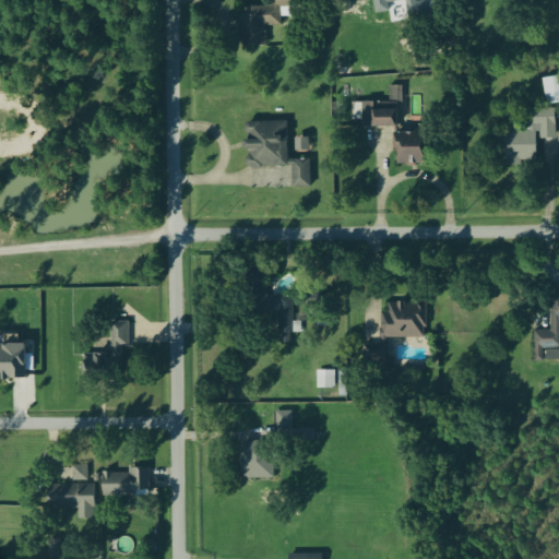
[(245,9),(246,47),(266,46),(265,28),(281,27),(281,18),(298,18),(298,0),(274,0),(274,8),(245,9)]
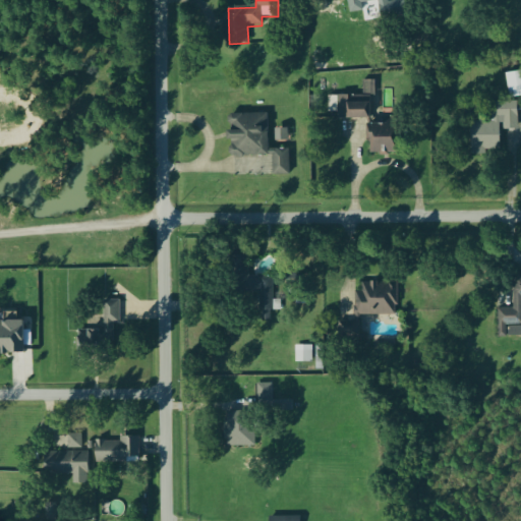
[(345,0),(348,13),(361,11),(360,3),(377,1),(380,20),(408,16),(405,0),(399,0),(387,2),(386,0),(345,0)]
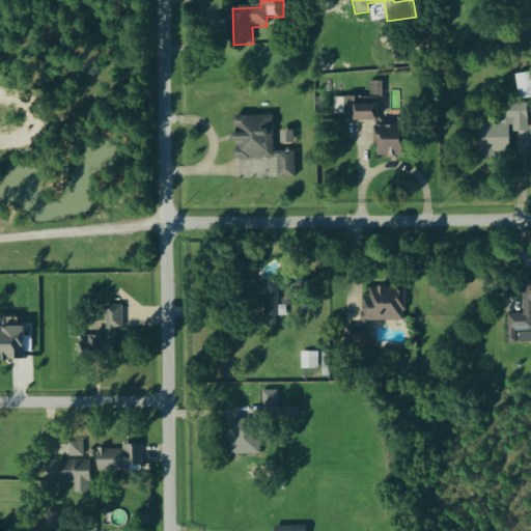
[(530,98),(530,73),(514,76),(519,100),(530,98)]
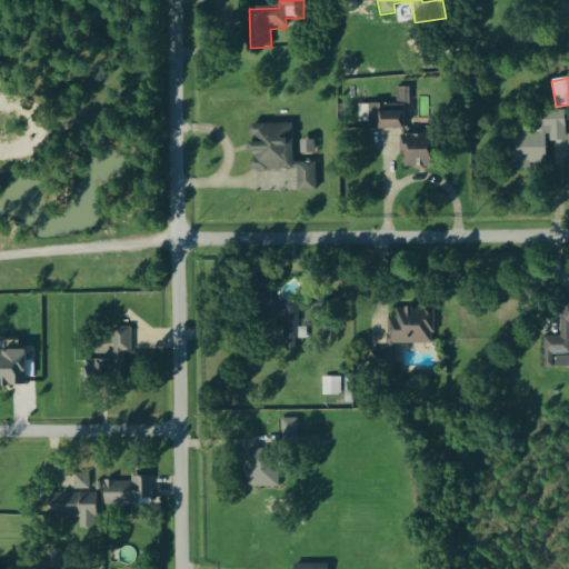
[(565,111),(531,112),(531,135),(512,135),(512,163),(545,163),(545,142),(565,141),(565,111)]
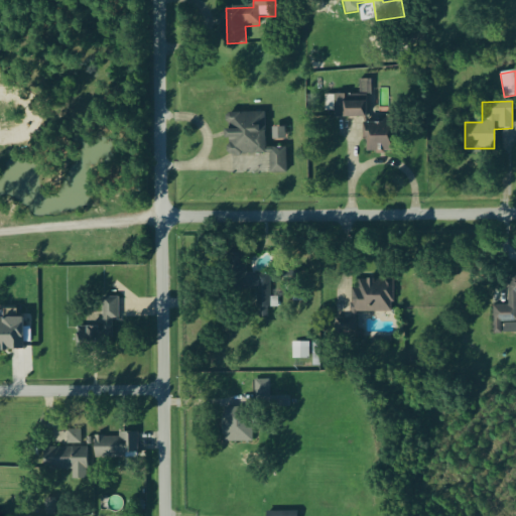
[(342,118),(364,118),(364,103),(342,103),(342,118)]
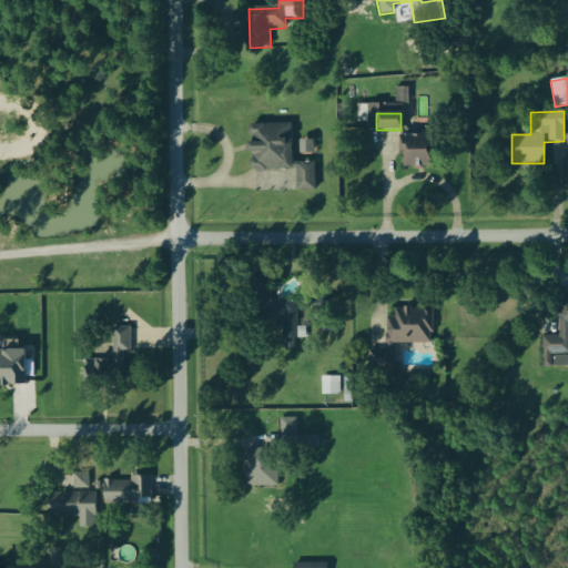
[(250,171),(295,171),(295,192),(314,192),(314,163),(291,163),(291,125),(249,125),(250,171)]
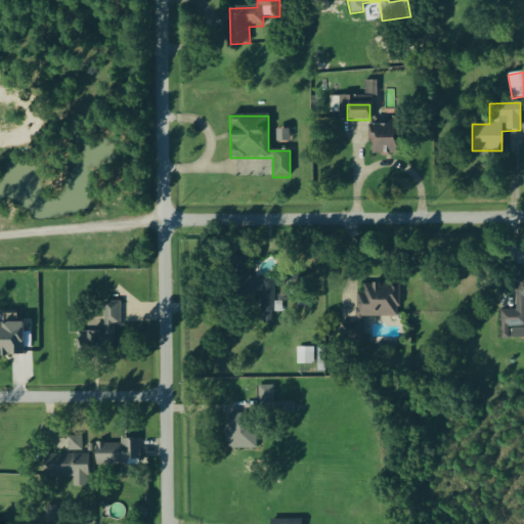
[(393,126),(370,126),(370,155),(393,155),(393,126)]
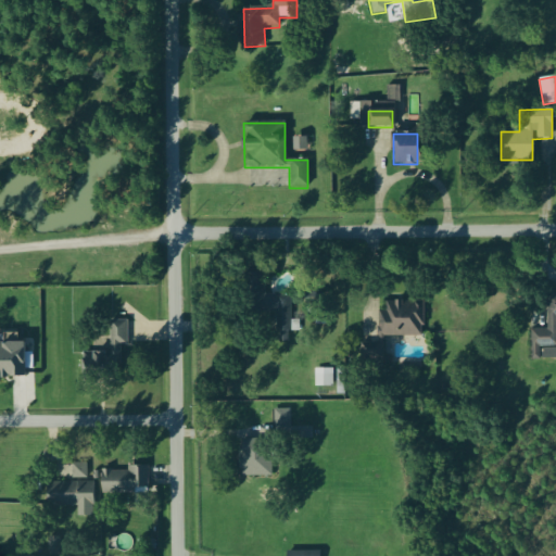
[(277,316),(276,333),(290,335),(290,295),(264,295),(264,274),(245,274),(244,316),(277,316)]
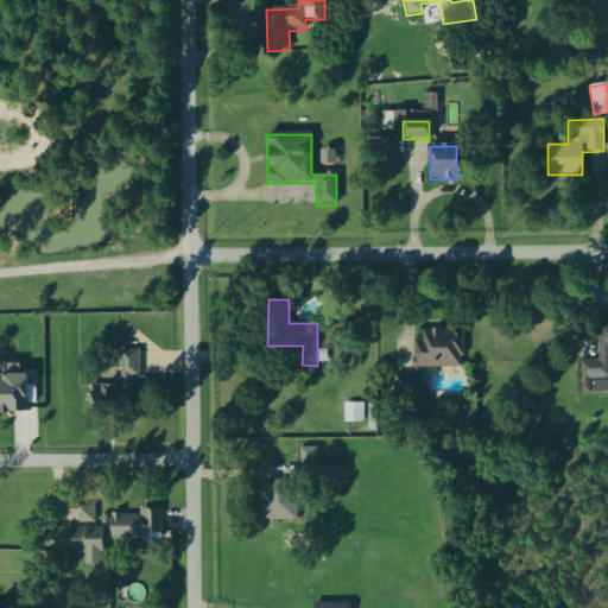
[(352,320),(334,320),(333,333),(350,334),(352,320)]
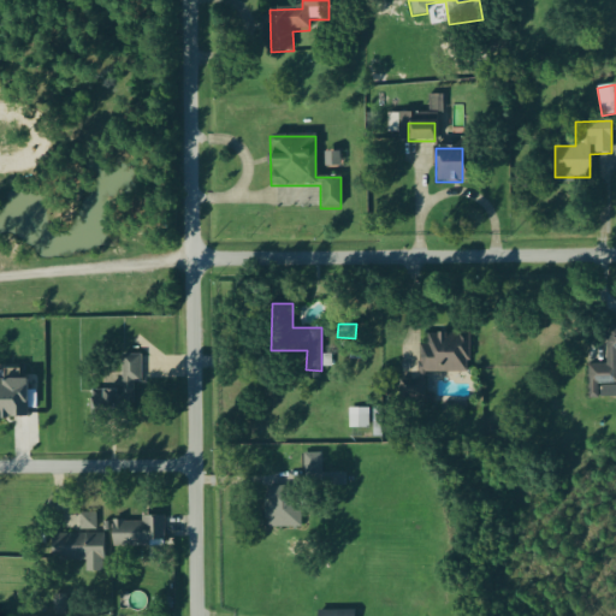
[(615,326),(606,326),(606,367),(588,367),(588,398),(597,398),(597,385),(615,385),(615,326)]
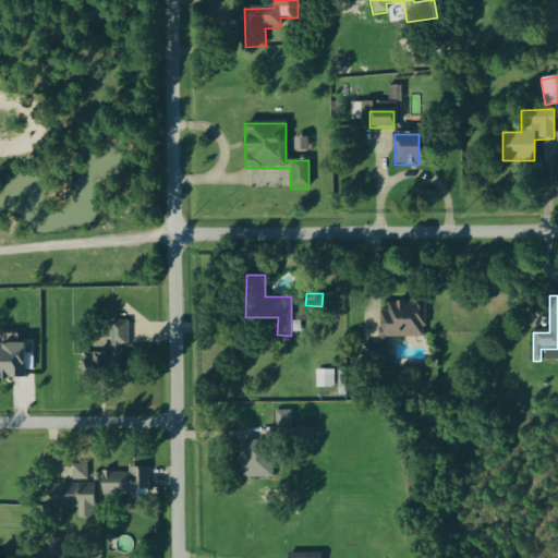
[(380,303),(380,338),(424,338),(424,303),(380,303)]
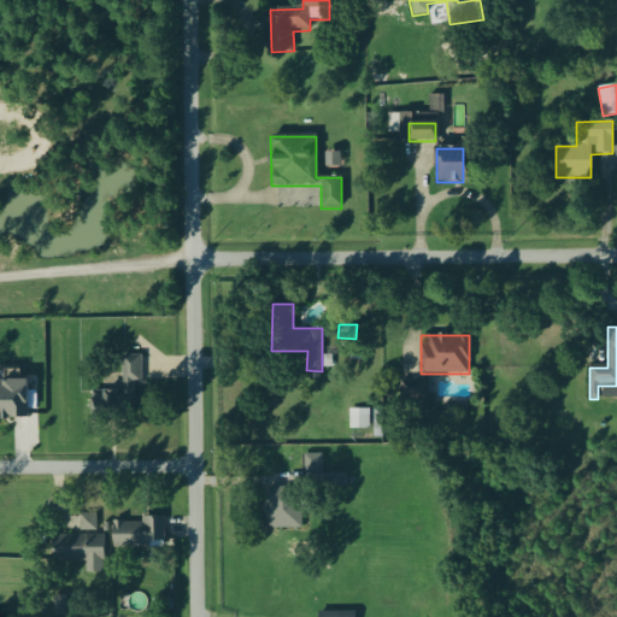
[(139,356),(121,356),(122,392),(92,392),(92,422),(119,422),(119,398),(140,398),(139,356)]
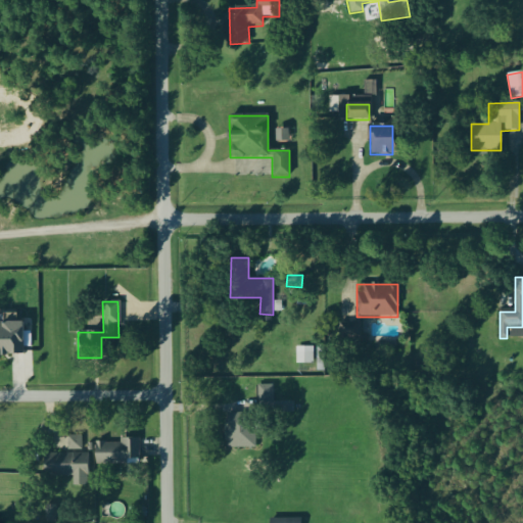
[(24,323),(0,323),(0,357),(25,357),(24,323)]
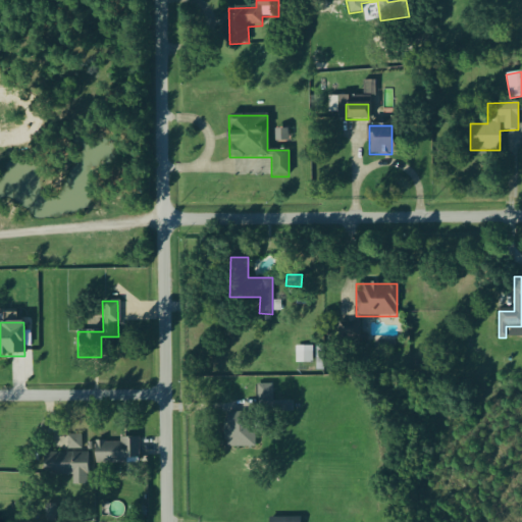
[(312,347),(295,348),(296,364),(312,364),(312,347)]
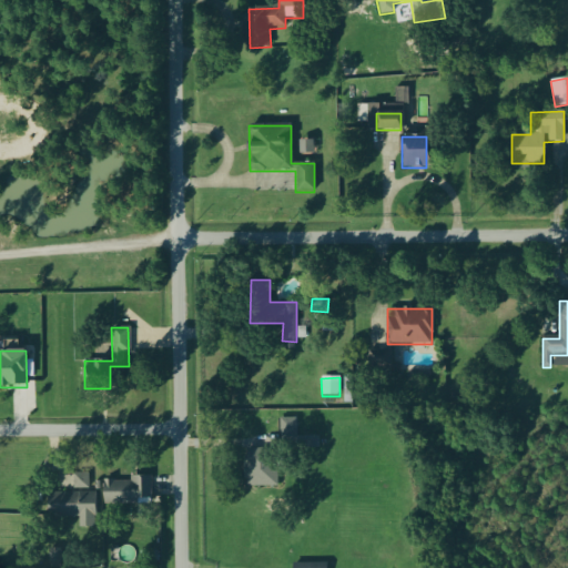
[(279,446),(296,446),(296,419),(279,419),(279,446)]
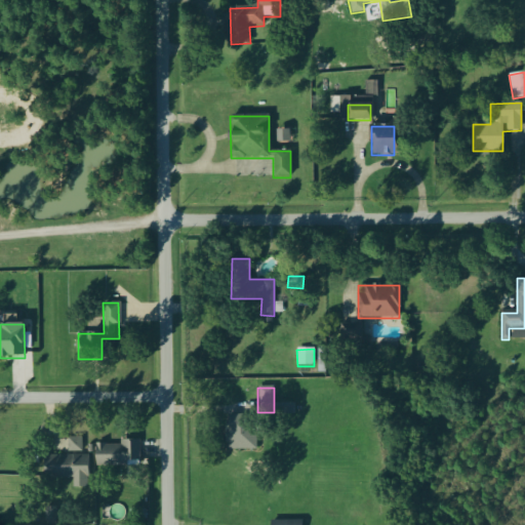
[(254,417),(226,417),(226,449),(254,449),(254,417)]
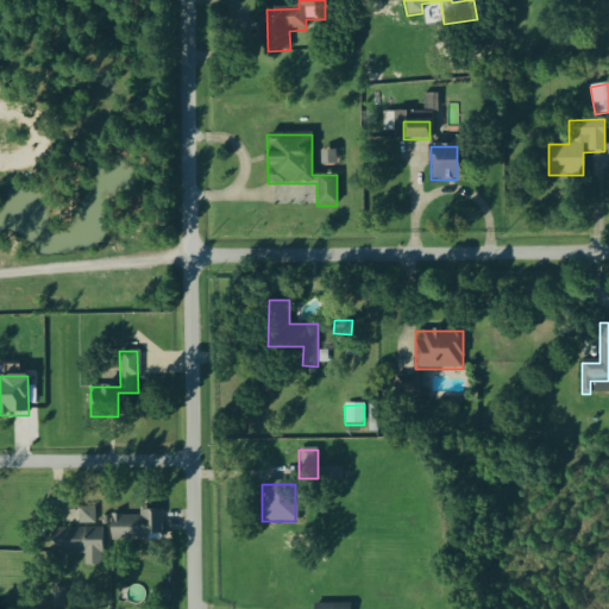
[(95,509),(75,509),(76,525),(95,525),(95,509)]
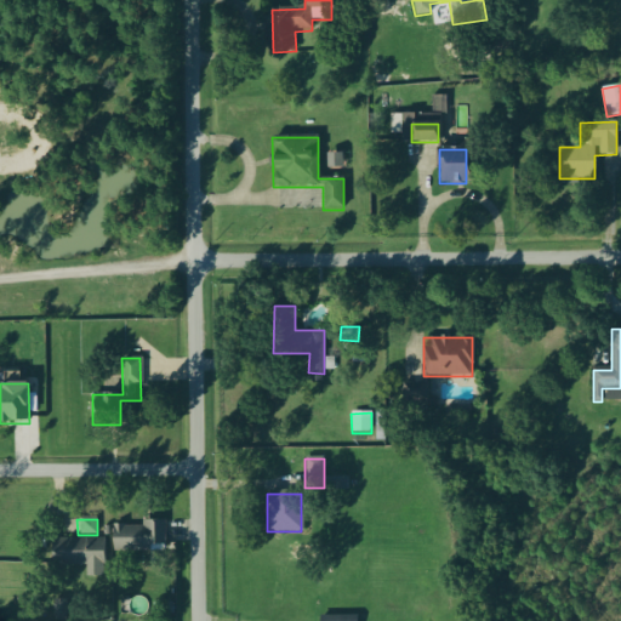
[(113,524),(113,552),(159,552),(159,524),(113,524)]
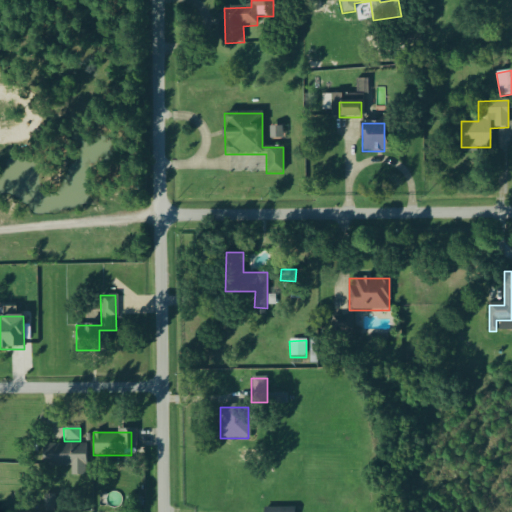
[(44,444),(44,466),(86,466),(86,444),(44,444)]
